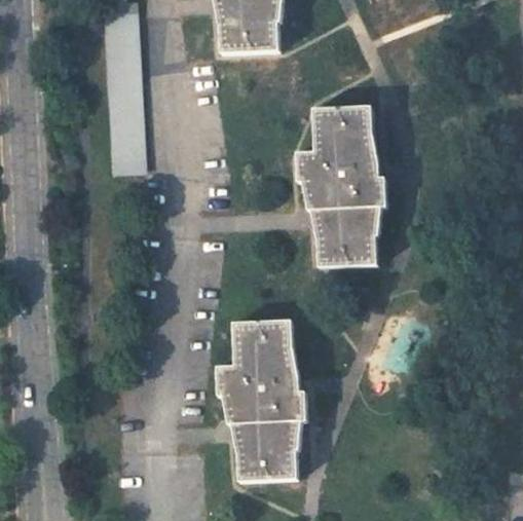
[(102,0),(103,9),(132,8),(135,8),(135,0),(102,0)]
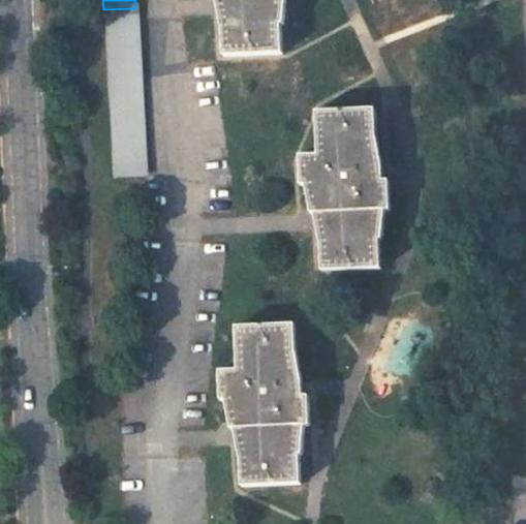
[(214,0),(217,16),(219,33),(220,51),(279,49),(279,21),(281,21),(283,0),(214,0)]
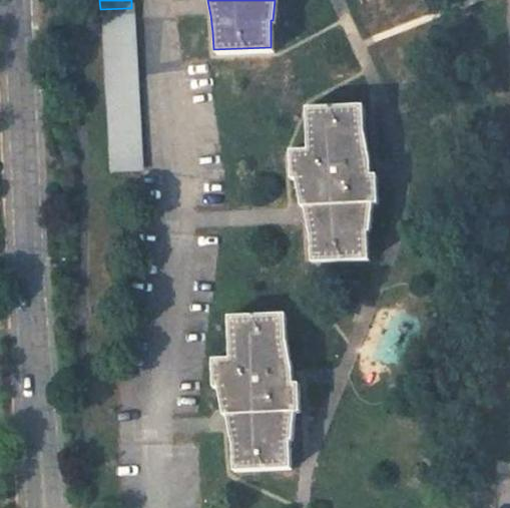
[(101,15),(109,163),(137,161),(128,13),(101,15)]
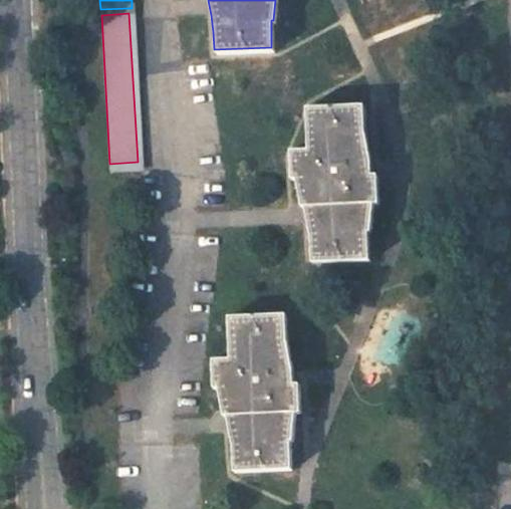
[(361,101),(305,104),(306,146),(288,147),(290,176),(295,177),(300,203),(304,203),(308,229),(310,258),(366,257),(366,230),(368,230),(371,201),(376,201),(375,172),(369,172),(368,157),(362,129),(361,101)]
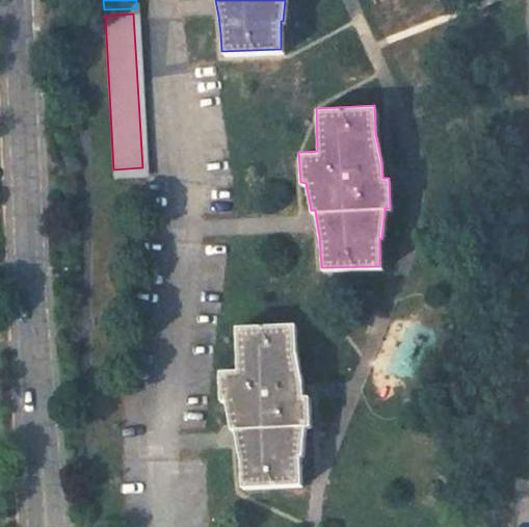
[(386,366),(408,374),(425,324),(402,317),(386,366)]
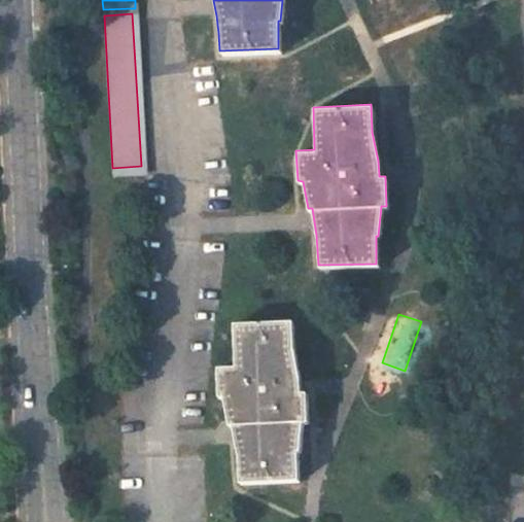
[(291,319),(233,321),(235,364),(215,366),(217,394),(222,394),(226,423),(231,423),(236,445),(238,463),(238,480),(298,476),(295,449),(299,449),(300,446),(302,429),(302,420),(307,420),(305,390),(299,390),(299,382),(292,344),(291,319)]
